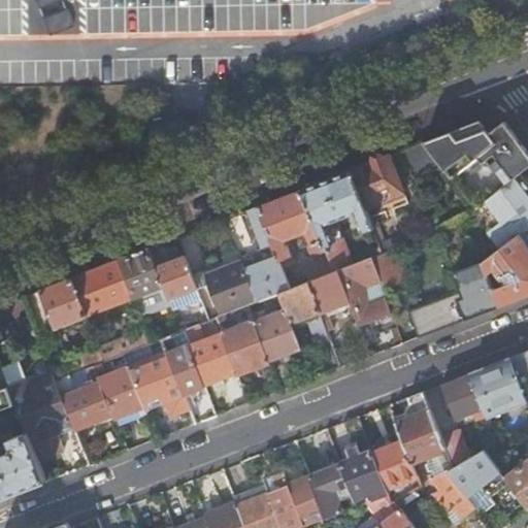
[(488,119),(480,122),(489,134),(504,123),(488,119)]
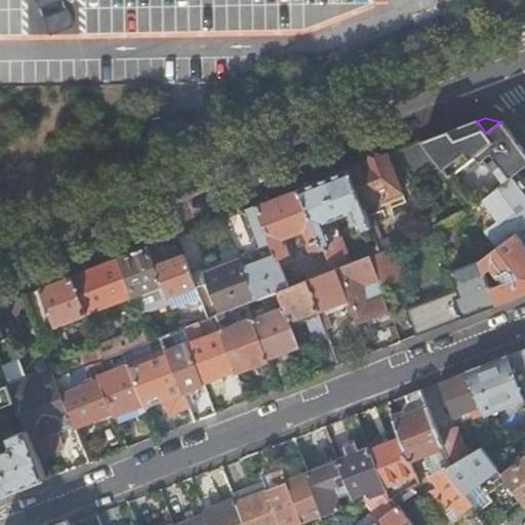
[(440,168),(448,178),(476,158),(480,164),(481,164),(481,165),(482,165),(484,166),(485,166),(486,167),(488,166),(489,166),(491,165),(496,161),(512,180),(518,175),(524,169),(524,152),(501,122),(486,133),(477,121),(468,125),(456,129),(439,136),(420,143),(440,168)]
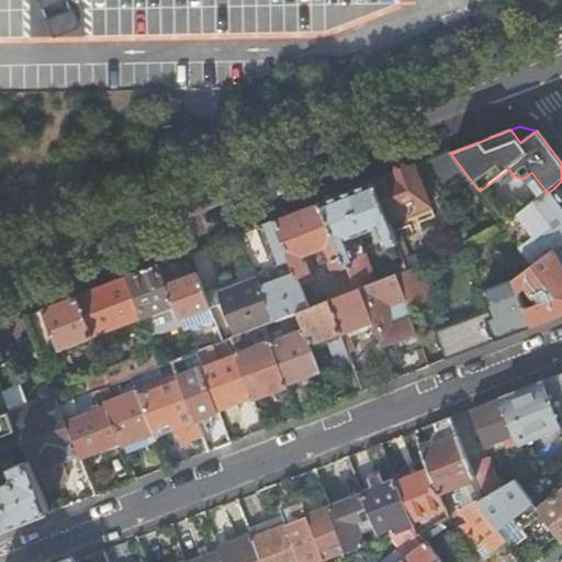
[(450,153),(422,165),(431,179),(442,193),(462,179),(465,183),(471,180),(450,153)]
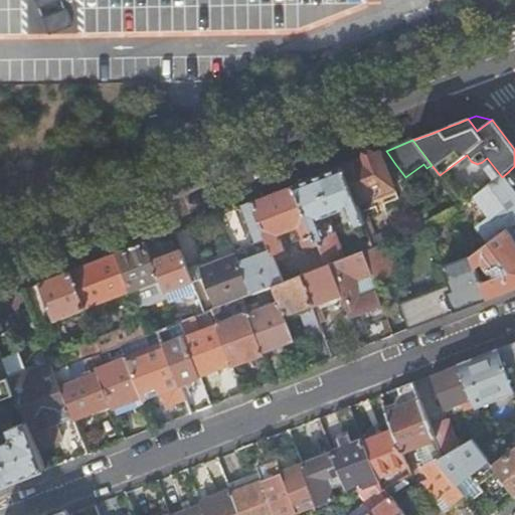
[(379,153),(342,168),(356,203),(393,188),(379,153)]
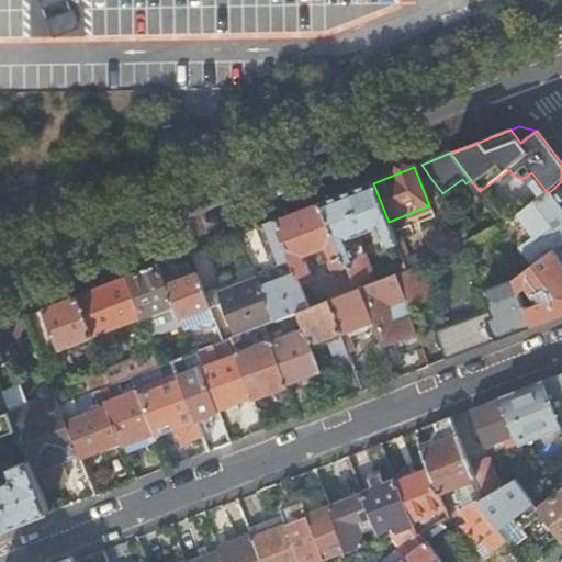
[(509,169),(480,191),(506,225),(519,215),(525,211),(536,202),(540,199),(541,198),(548,193),(531,172),(526,177),(524,178),(523,178),(520,179),(519,178),(518,178),(516,177),(515,177),(515,176),(514,176),(509,169)]
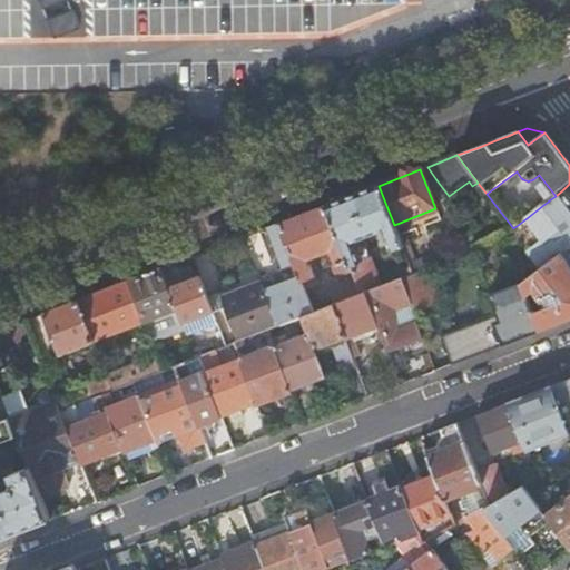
[(349,262),(362,296),(364,295),(382,288),(371,259),(361,263),(354,244),(384,232),(392,253),(403,248),(394,225),(379,186),(352,196),(326,206),(349,262)]
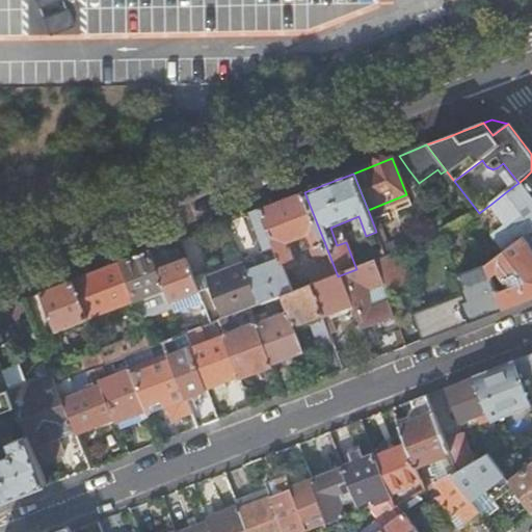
[(502,245),(506,251),(525,238),(531,233),(531,231),(531,187),(525,178),(519,183),(512,187),(511,188),(507,191),(497,200),(491,204),(515,234),(502,245)]
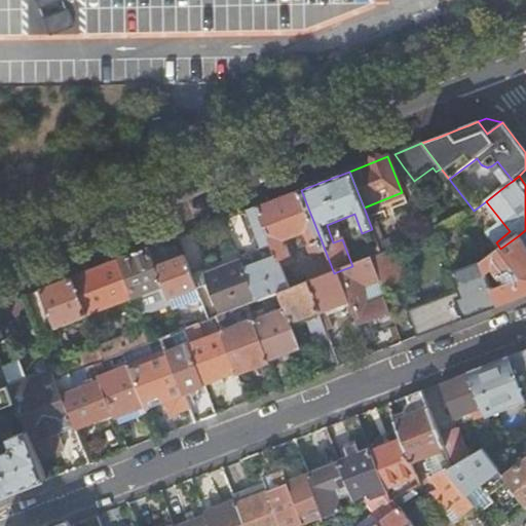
[(277,257),(279,261),(291,257),(284,241),(306,232),(312,246),(322,241),(301,190),(279,198),(258,207),(277,257)]
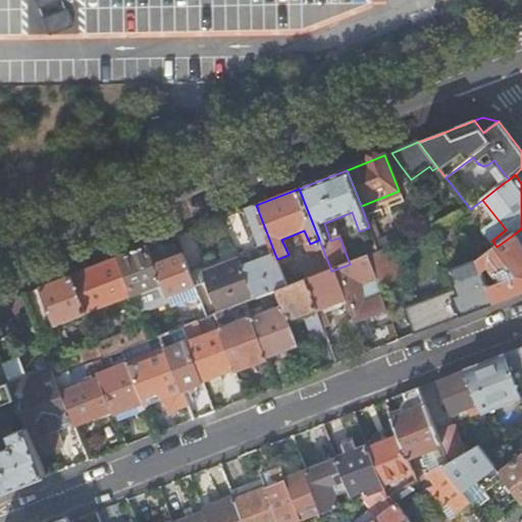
[(238,212),(223,218),(240,260),(243,267),(256,301),(276,293),(289,288),(277,259),(275,255),(256,205),(249,208),(242,211),(258,253),(254,255),(238,212)]
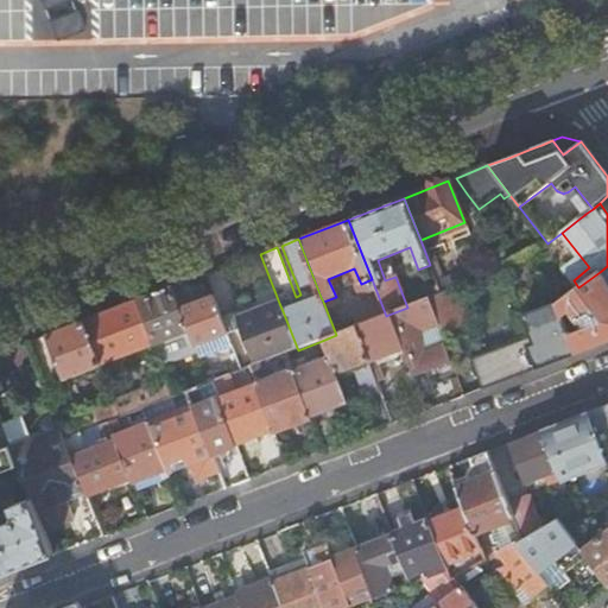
[(430,265),(418,270),(430,299),(442,295),(437,283),(430,265)]
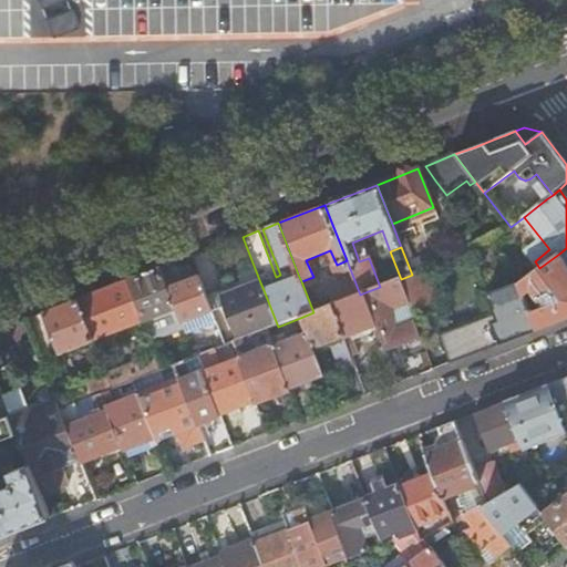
[(566,264),(559,254),(539,268),(519,284),(525,296),(532,290),(543,307),(531,311),(538,330),(566,319),(566,264)]
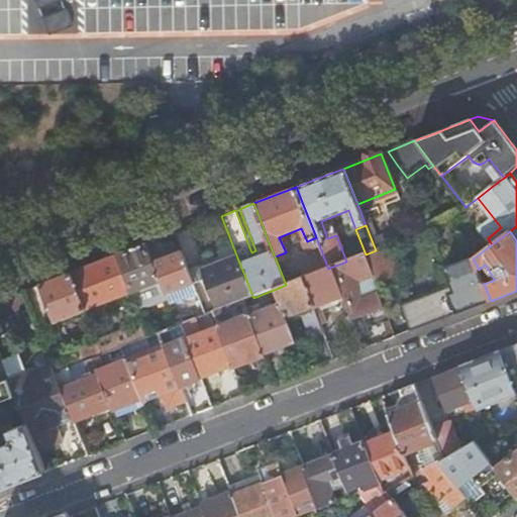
[(376,250),(386,246),(397,242),(393,232),(372,240),(376,250)]
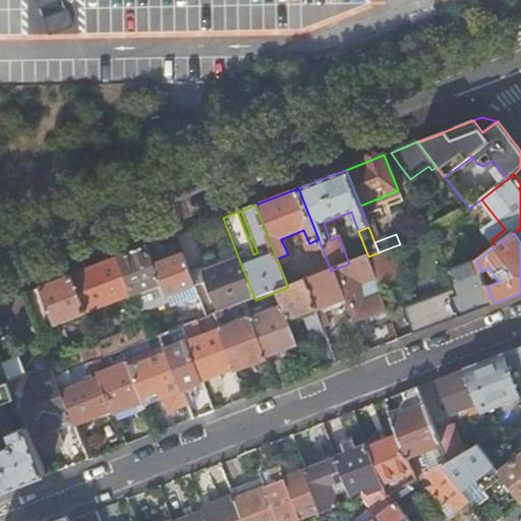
[(132,252),(119,257),(133,295),(137,305),(139,312),(140,312),(168,302),(154,265),(147,247),(132,252)]
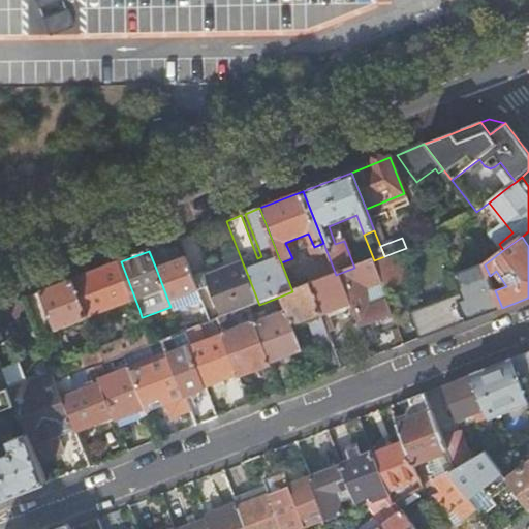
[(372,261),(381,285),(382,289),(406,281),(395,252),(384,256),(374,260),(372,261)]
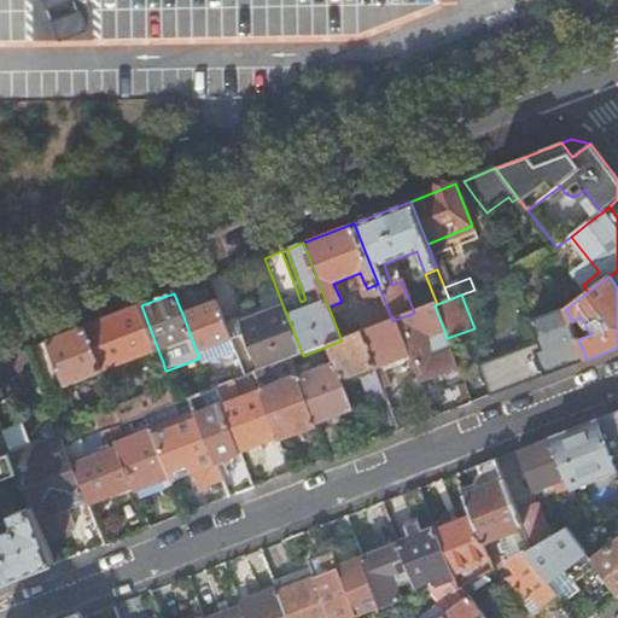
[(182,314),(199,359),(202,366),(219,359),(214,347),(223,344),(238,382),(246,378),(227,330),(216,302),(199,308),(182,314)]
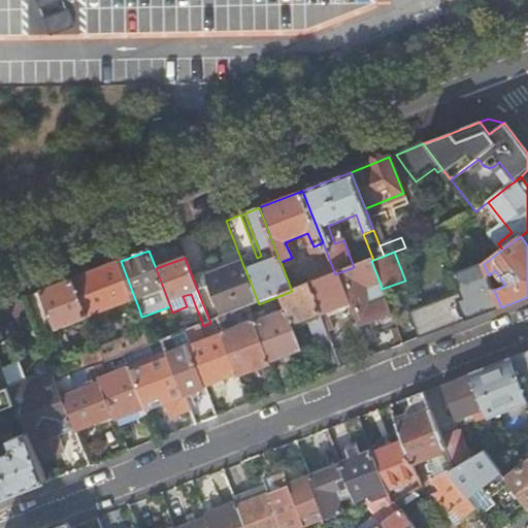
[(72,279),(87,318),(91,328),(109,321),(105,310),(135,299),(121,261),(96,270),(72,279)]
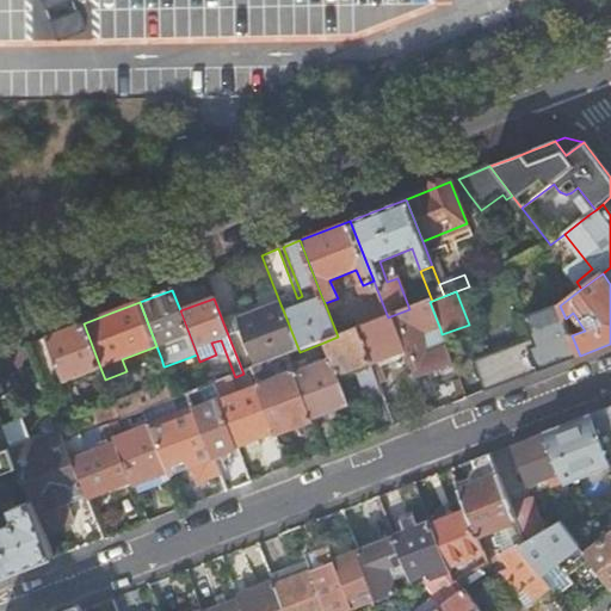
[(409,309),(390,316),(401,344),(405,353),(415,381),(434,374),(454,366),(442,334),(440,329),(430,302),(409,309)]
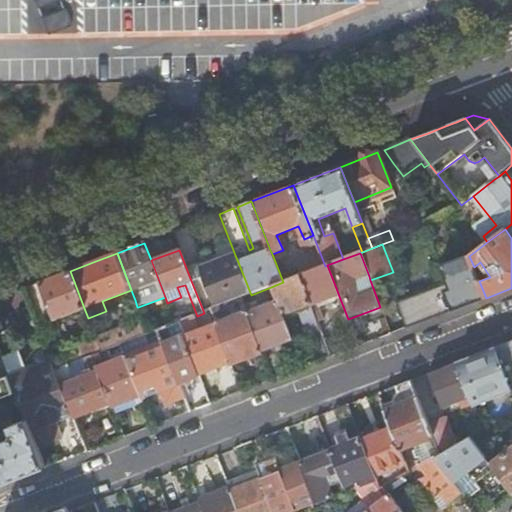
[(188,273),(204,313),(211,310),(219,307),(241,299),(251,295),(238,262),(235,255),(212,264),(188,273)]
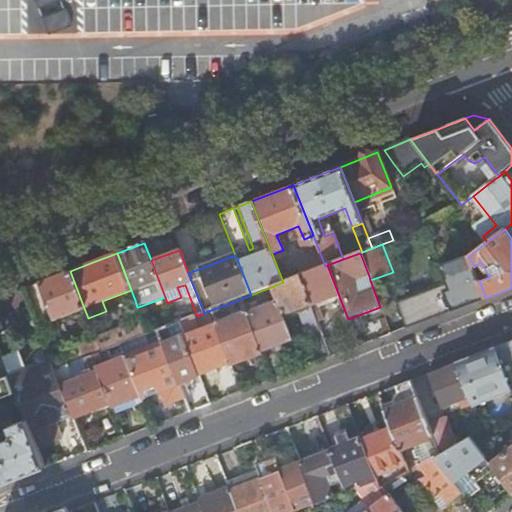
[(406,329),(486,298),(479,281),(474,267),(469,256),(441,266),(447,284),(396,304),(406,329)]
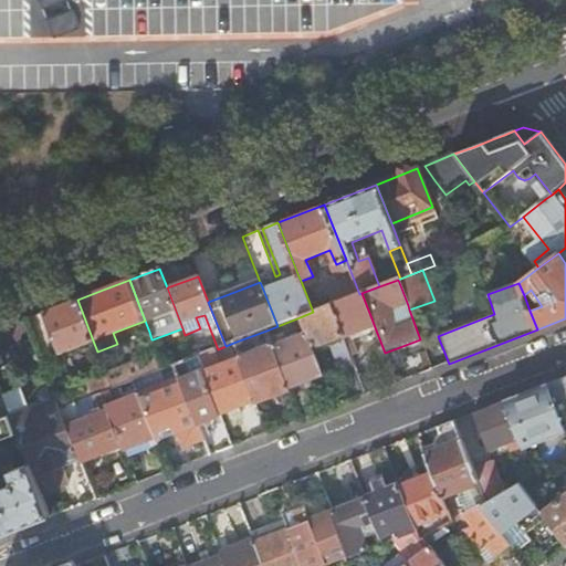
[(331,305),(343,336),(355,368),(356,371),(363,367),(357,352),(350,336),(375,327),(371,318),(362,293),(359,294),(331,305)]
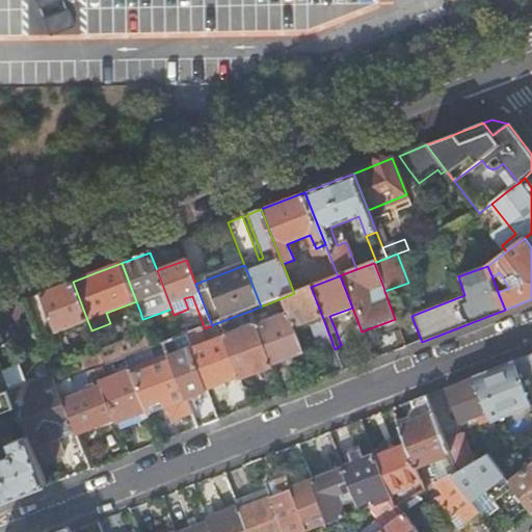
[(56,288),(41,294),(55,333),(87,320),(73,282),(56,288)]
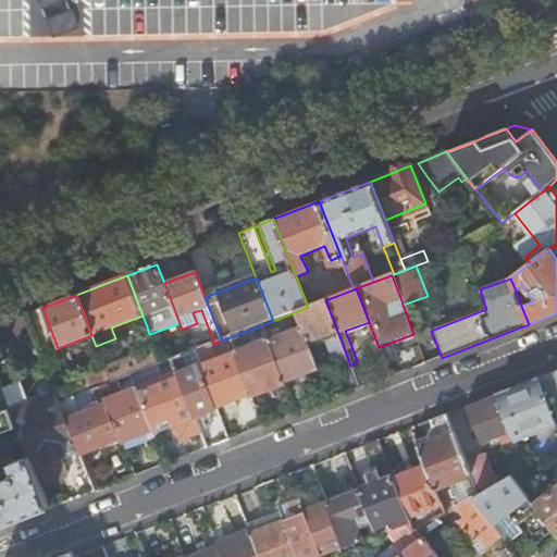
[(295,312),(300,326),(307,343),(323,336),(337,331),(325,300),(308,307),(295,312)]
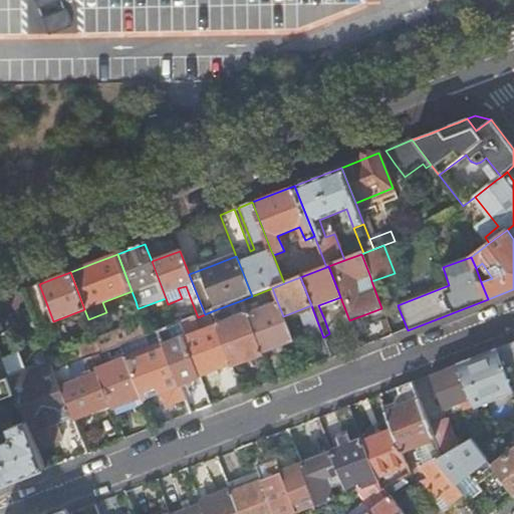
[(138,308),(136,301),(130,304),(132,310),(138,308)]
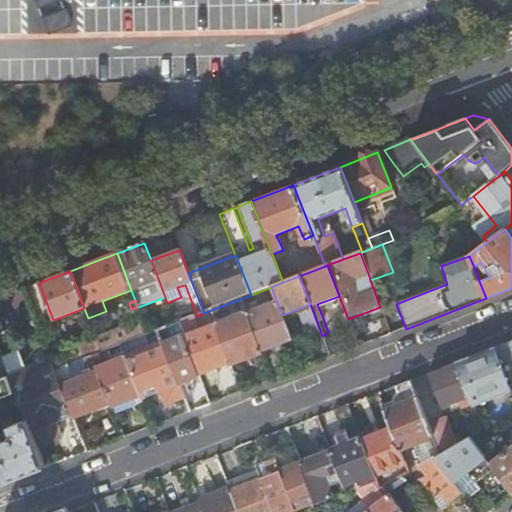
[(246,312),(261,352),(277,346),(292,340),(282,315),(276,300),(252,310),(249,304),(243,306),(246,312)]
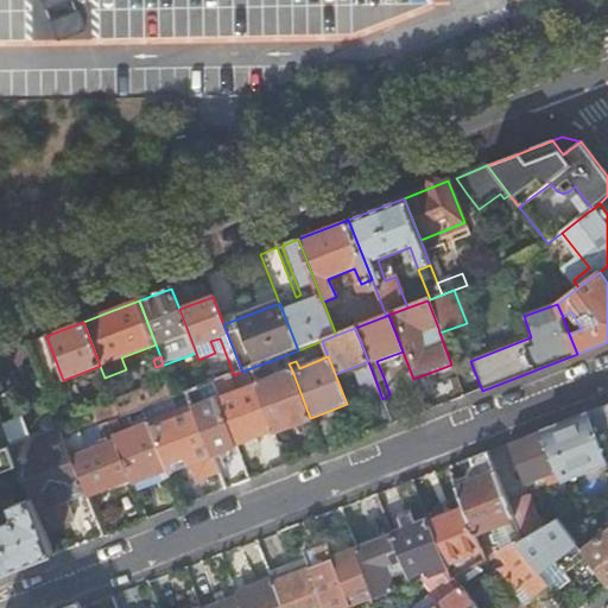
[(368,361),(353,367),(366,401),(381,396),(368,361)]
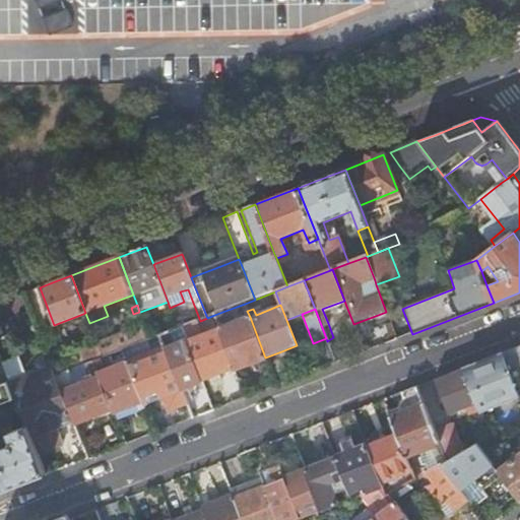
[(214,315),(219,329),(235,370),(250,364),(265,358),(250,317),(228,326),(222,312),(214,315)]
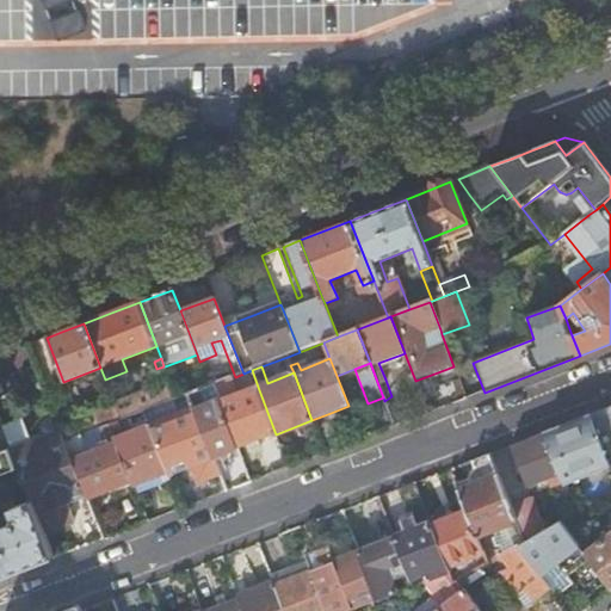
[(116,407),(121,421),(135,415),(143,412),(177,400),(172,386),(116,407)]
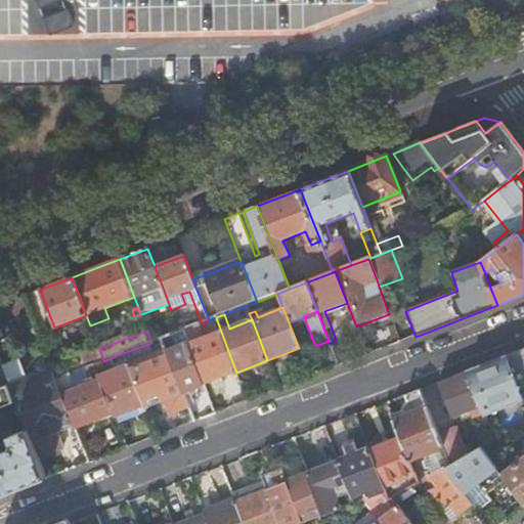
[(162,339),(164,346),(166,350),(182,393),(193,389),(205,385),(189,344),(184,331),(180,332),(178,333),(183,346),(177,349),(172,335),(162,339)]
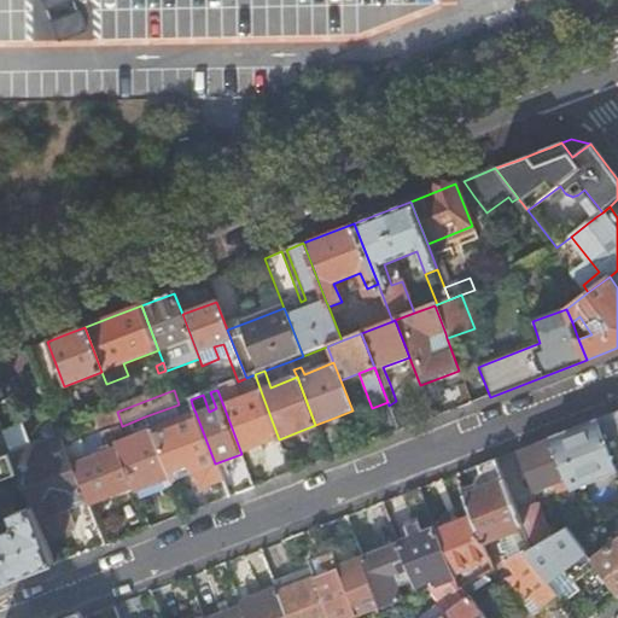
[(223,406),(242,454),(250,450),(258,447),(279,439),(261,391),(223,406)]
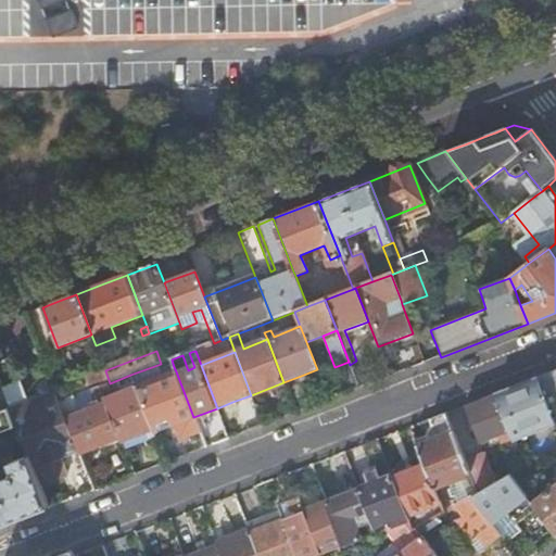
[(335,367),(345,394),(359,390),(350,365),(349,362),(335,367)]
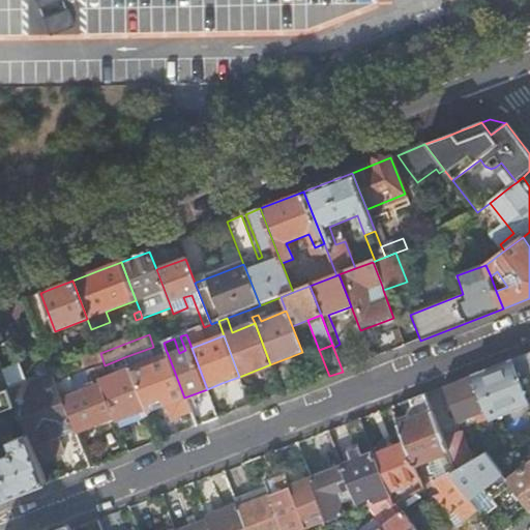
[(82,359),(87,372),(95,369),(104,365),(105,365),(100,353),(82,359)]
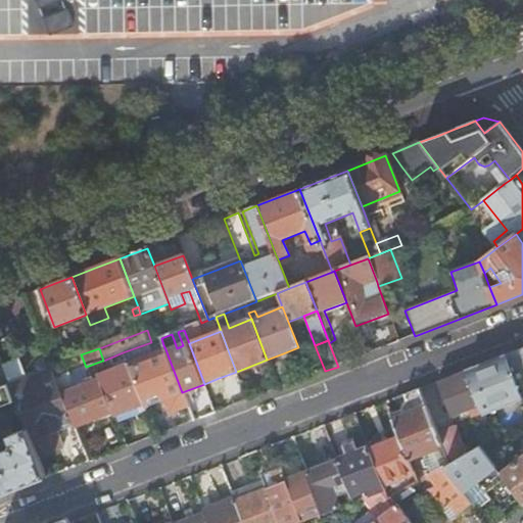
[(522,348),(505,355),(520,394),(522,392),(522,348)]
